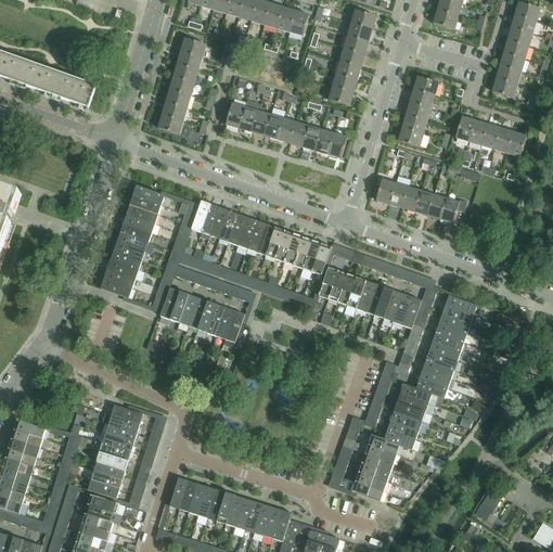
[(201,0),(200,4),(211,9),(214,0),(201,0)]
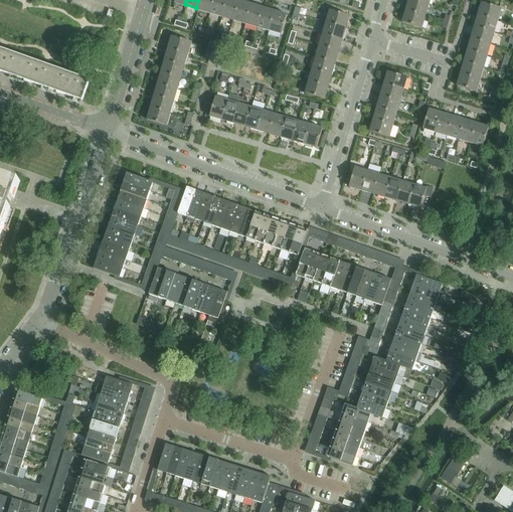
[(198,0),(196,8),(208,11),(211,0),(198,0)]
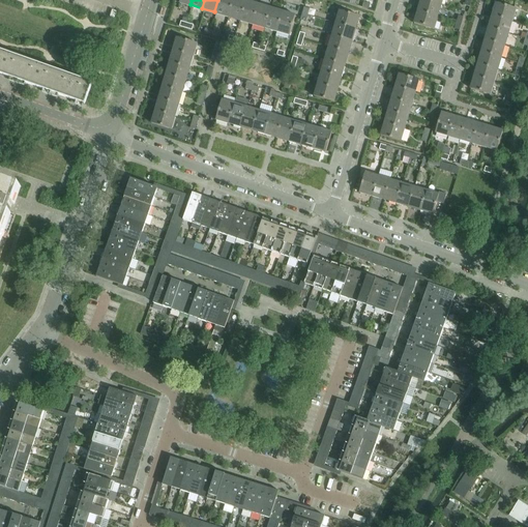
[(217,0),(214,11),(227,16),(231,0),(217,0)]
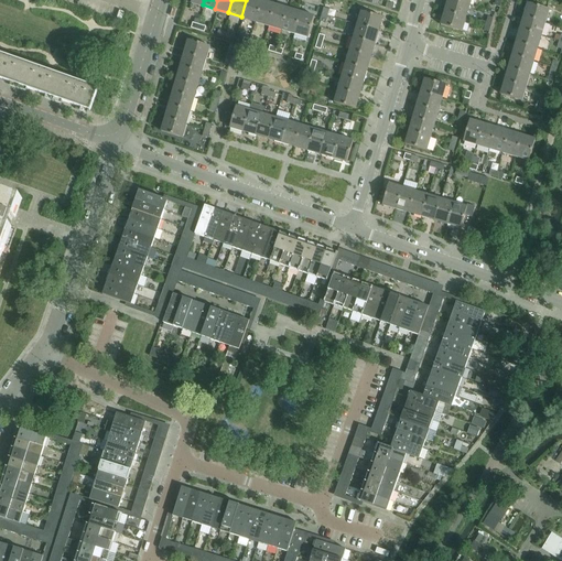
[(246,0),(241,17),(254,20),(259,0),(246,0)]
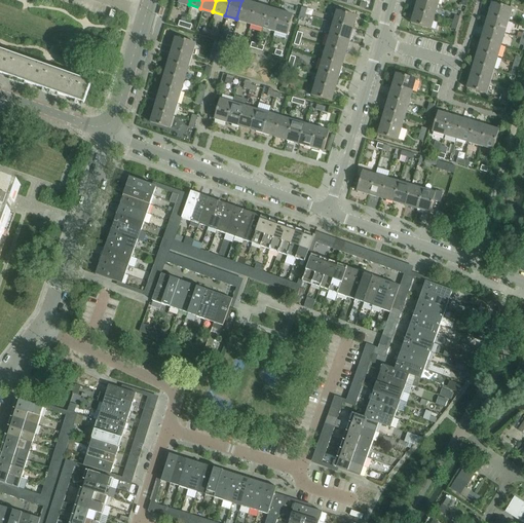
[(255,2),(249,0),(241,0),(236,19),(249,23),(255,2)]
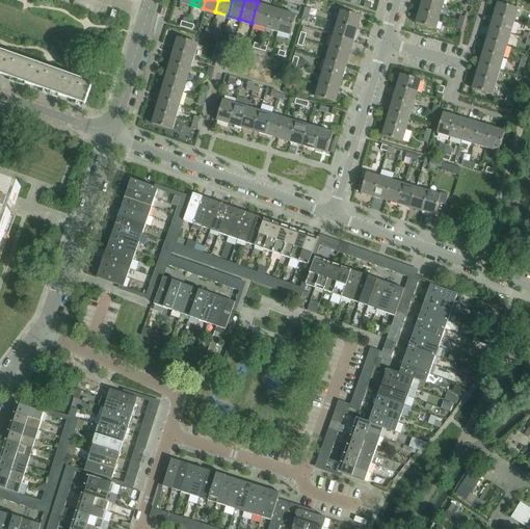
[(420,0),(418,8),(438,15),(442,2),(434,0),(420,0)]
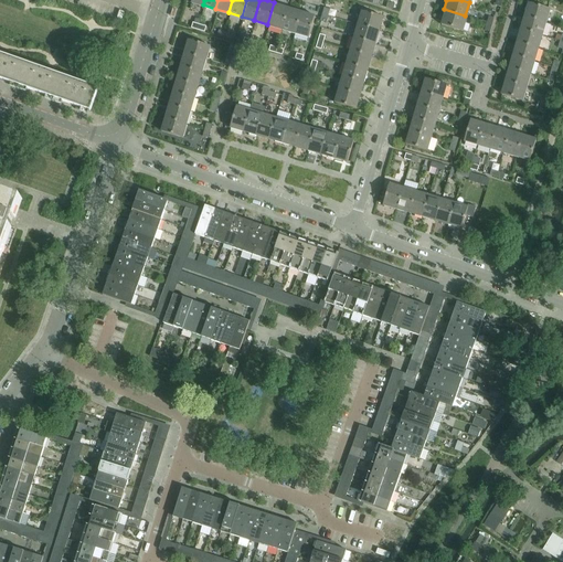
[(527,0),(523,13),(544,20),(549,7),(527,0)]
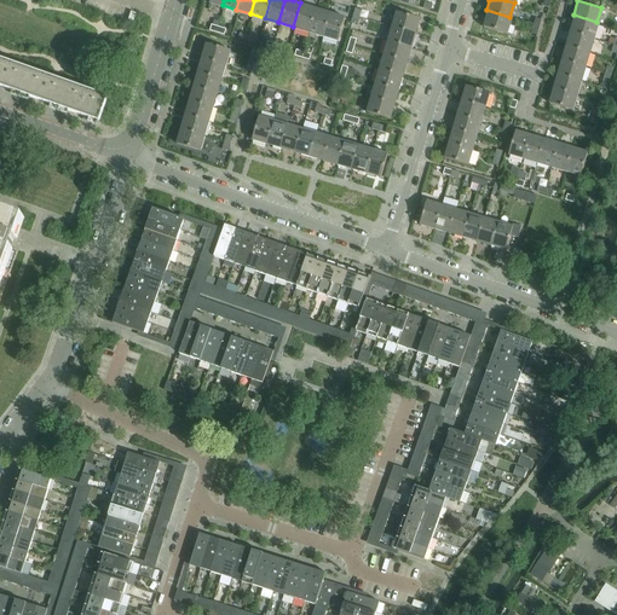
[(315,6),(300,3),(293,27),(307,30),(315,6)]
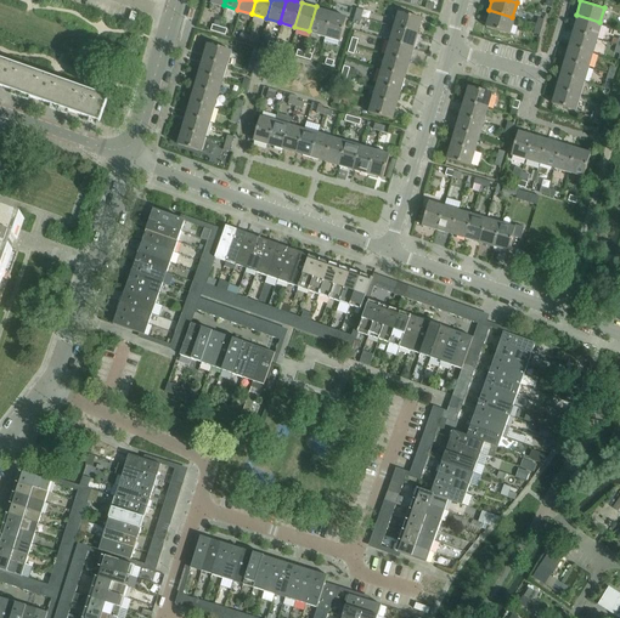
[(331,11),(316,6),(309,30),(323,35),(331,11)]
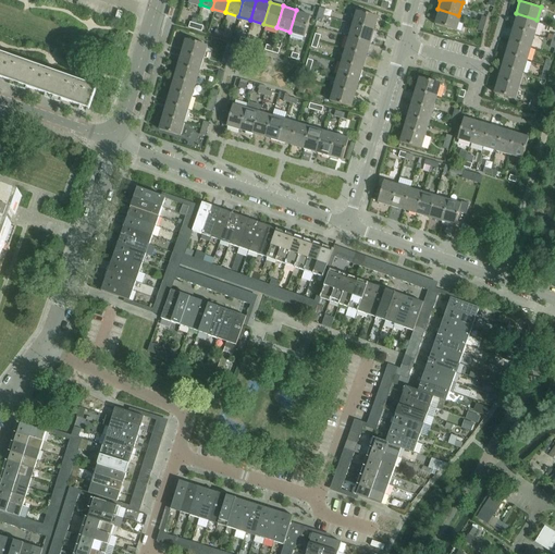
[(355,9),(350,22),(372,28),(377,15),(355,9)]
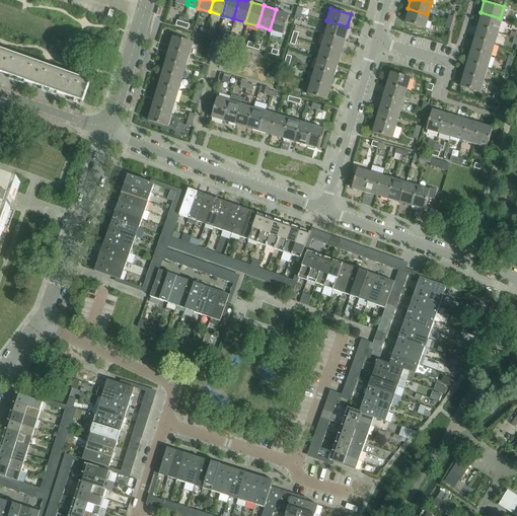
[(424,26),(427,14),(408,8),(403,20),(424,26)]
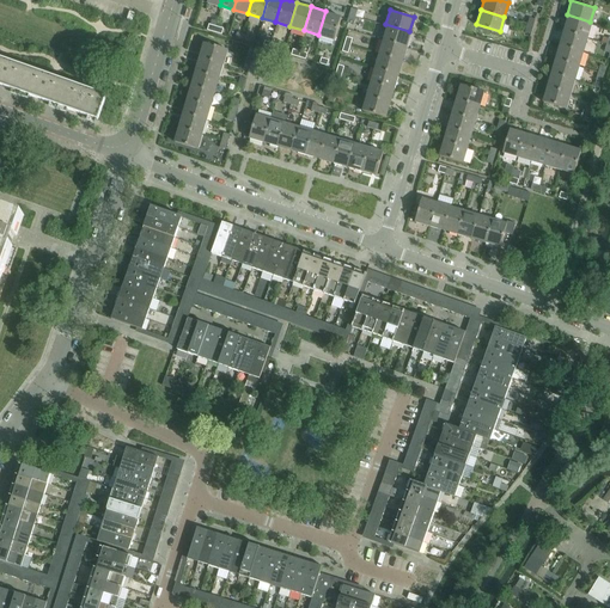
[(340,16),(325,11),(318,35),(333,38),(340,16)]
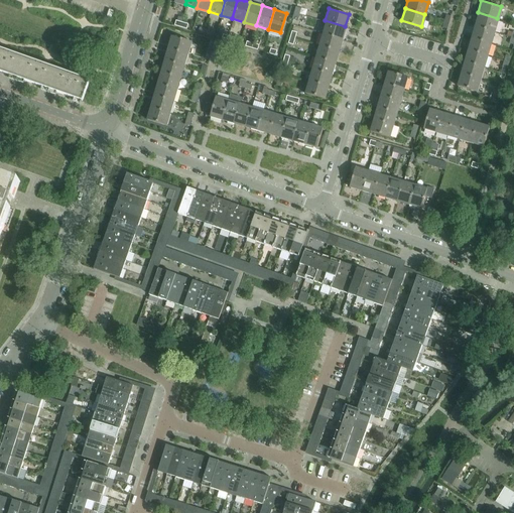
[(478,12),(474,25),(494,30),(497,18),(478,12)]
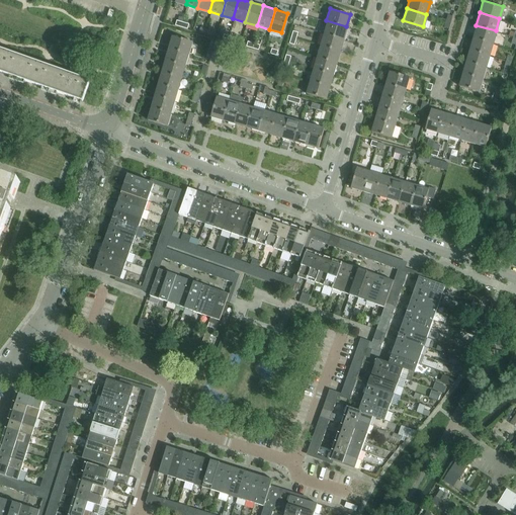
[(346,26),(326,20),(323,32),(343,37),(346,26)]
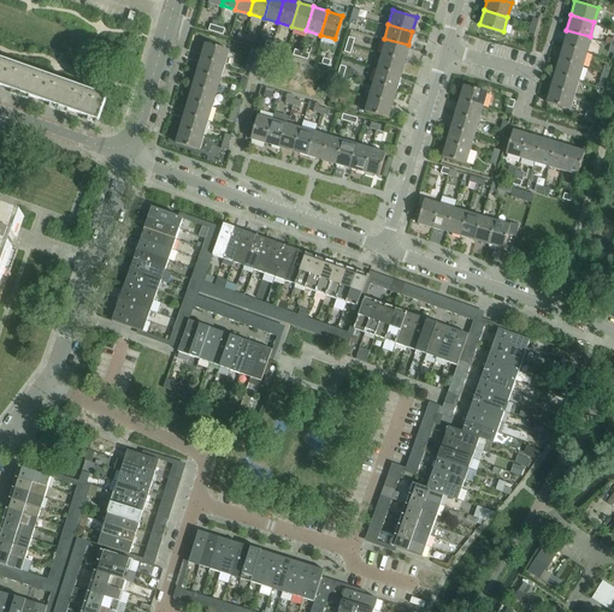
[(566,30),(561,43),(585,51),(590,36),(566,30)]
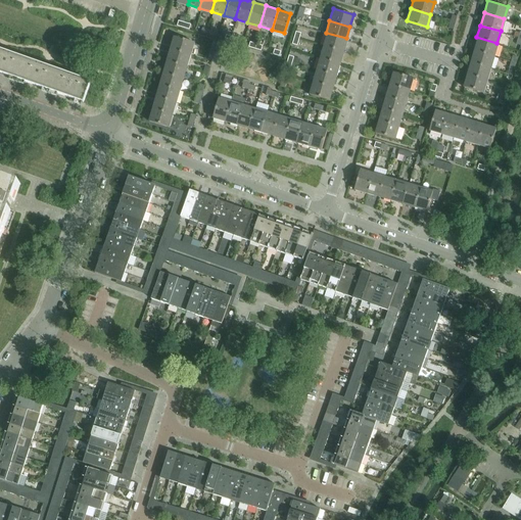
[(346,38),(326,33),(323,44),(342,50),(346,38)]
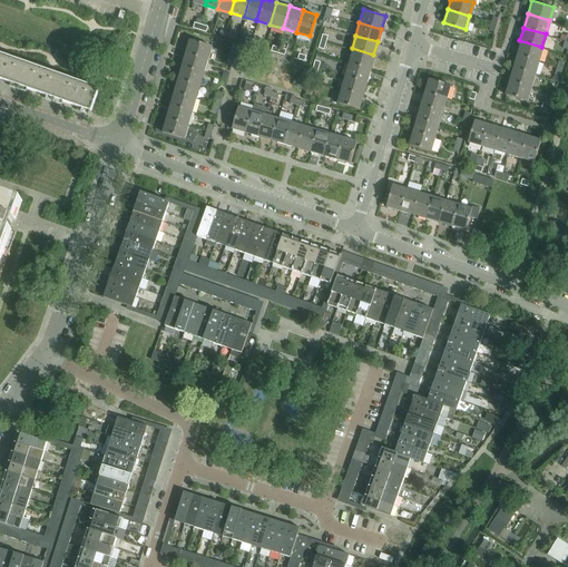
[(188,38),(185,51),(206,58),(211,45),(188,38)]
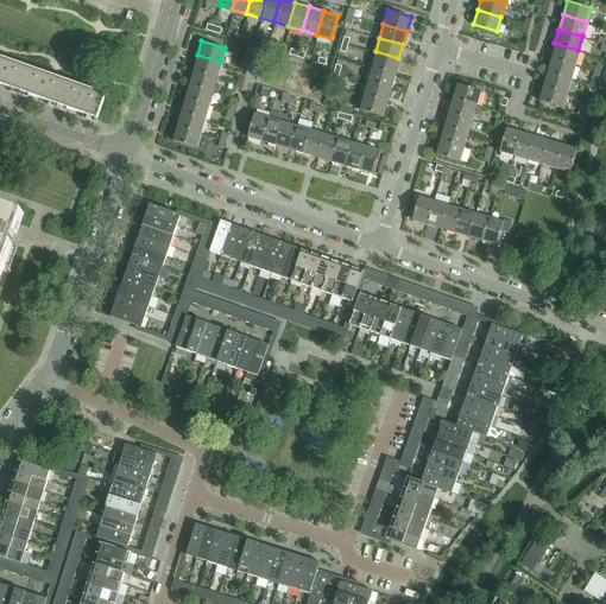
[(578,50),(554,43),(550,57),(574,64),(578,50)]
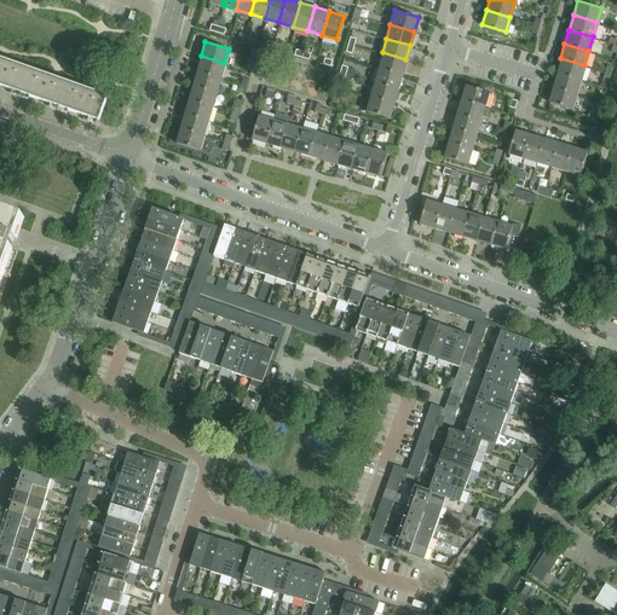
[(405,59),(382,52),(378,67),(402,74),(405,59)]
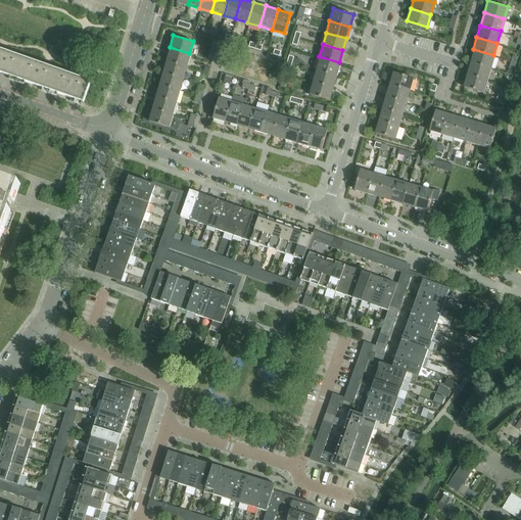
[(170,47),(166,59),(186,65),(189,53),(170,47)]
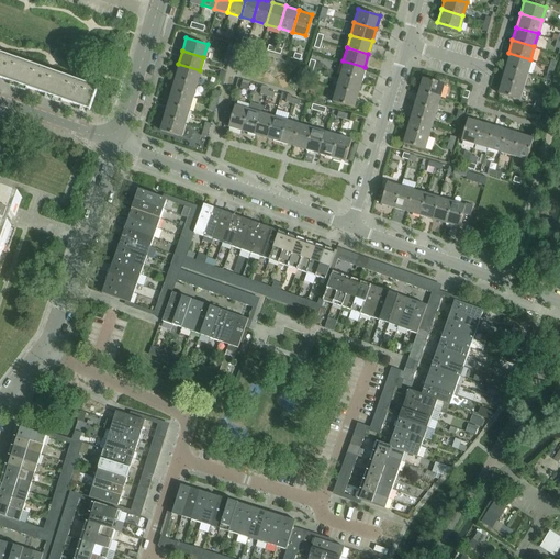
[(26,62),(0,52),(0,77),(19,84),(26,62)]
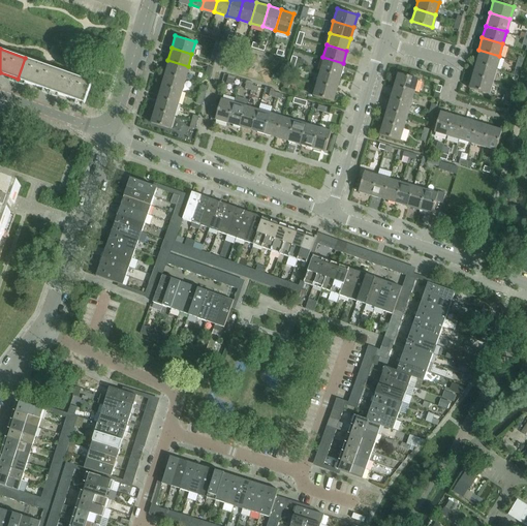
[(478,50),(475,62),(495,67),(499,56),(478,50)]
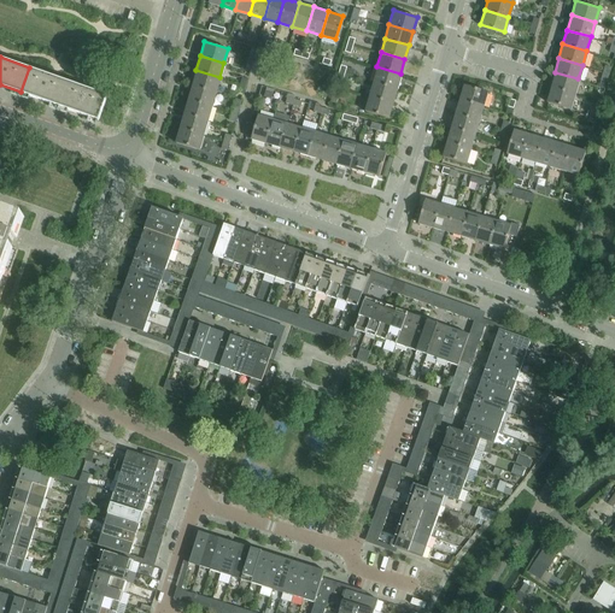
[(345,64),(345,65),(343,72),(351,75),(353,66),(345,64)]
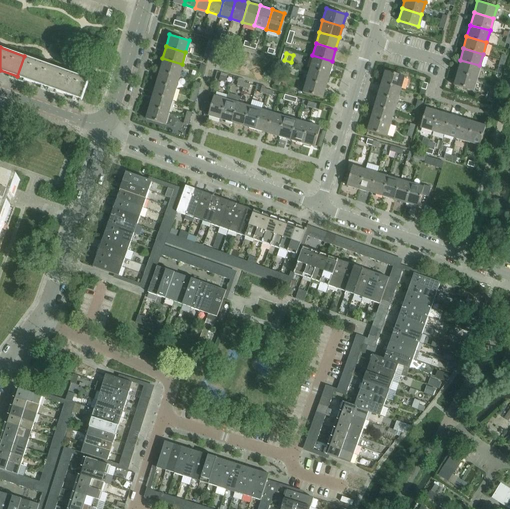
[(332,61),(312,55),(309,67),(328,73),(332,61)]
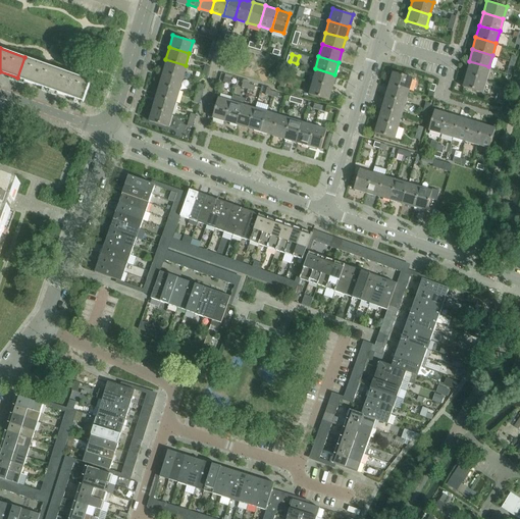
[(57,68),(24,57),(17,78),(50,89),(57,68)]
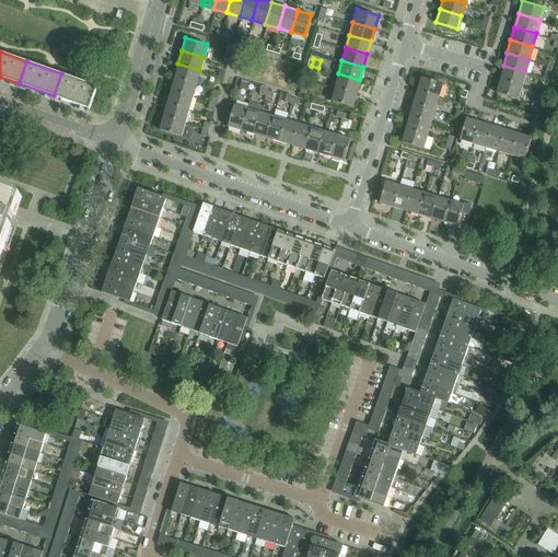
[(177,64),(174,77),(195,82),(199,70),(177,64)]
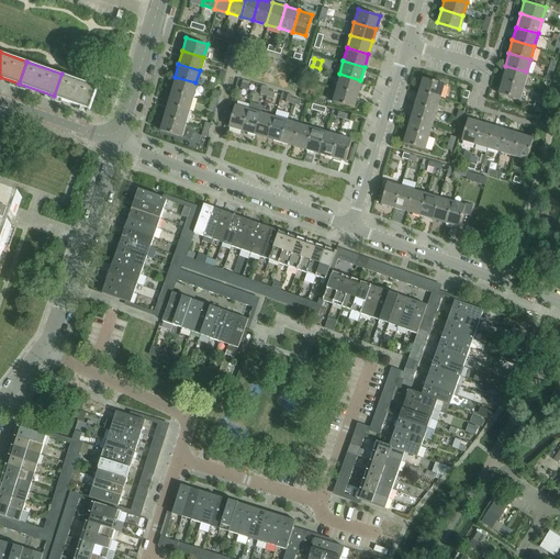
[(505,66),(501,78),(523,85),(526,71),(505,66)]
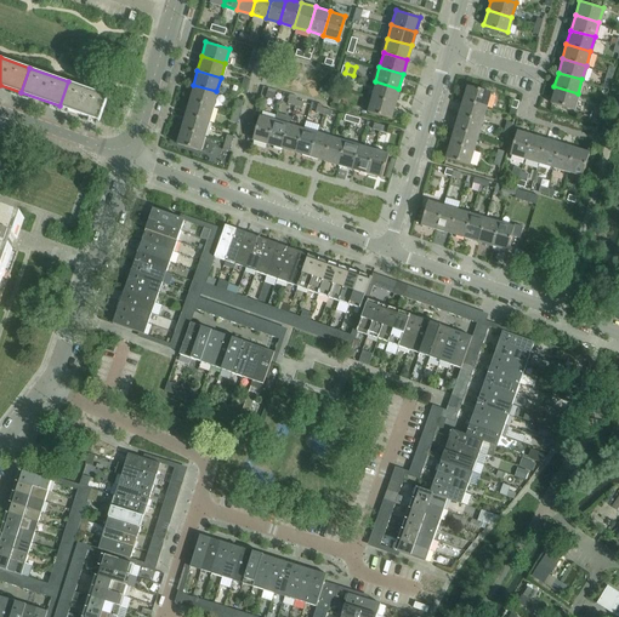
[(106,95),(68,81),(60,106),(97,119),(106,95)]
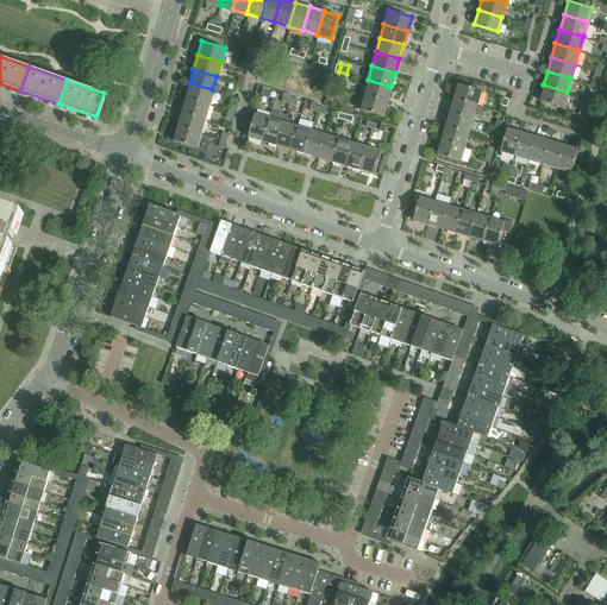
[(390,87),(368,80),(363,94),(387,100),(390,87)]
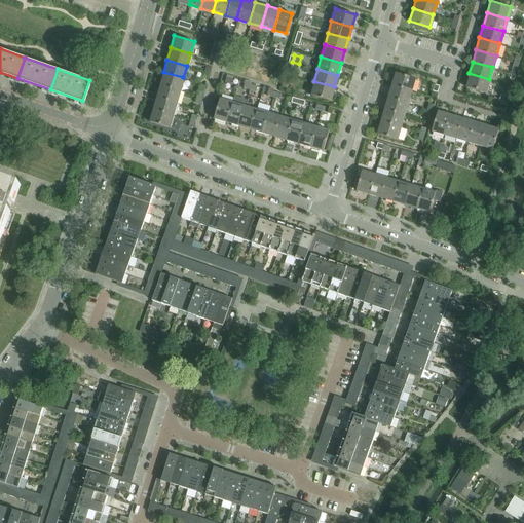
[(395,71),(390,83),(411,89),(414,77),(395,71)]
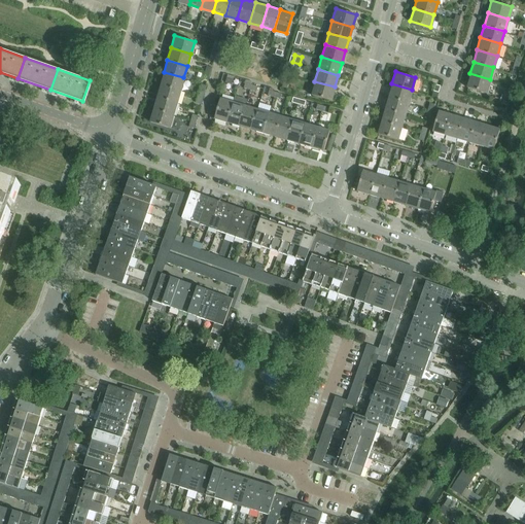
[(164,72),(160,83),(180,90),(183,77),(164,72)]
